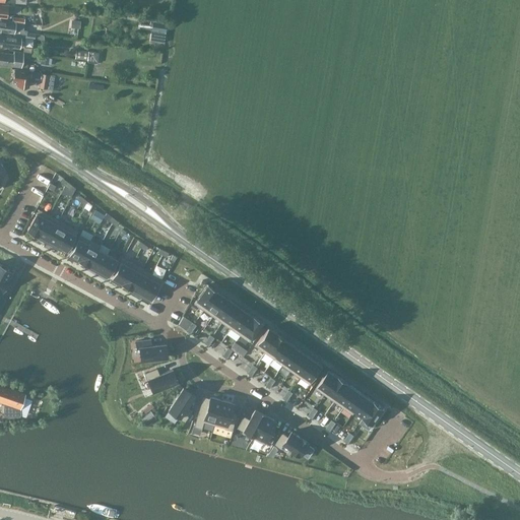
[(20,7),(16,6),(0,4),(0,16),(7,17),(7,12),(19,13),(20,7)]
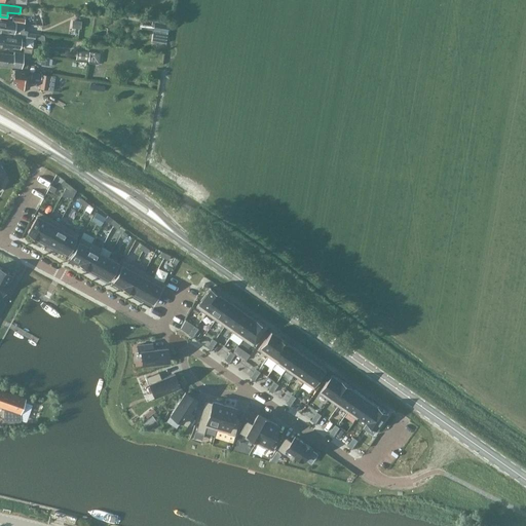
[(142,24),(141,29),(152,31),(166,33),(168,22),(154,20),(153,25),(142,24)]
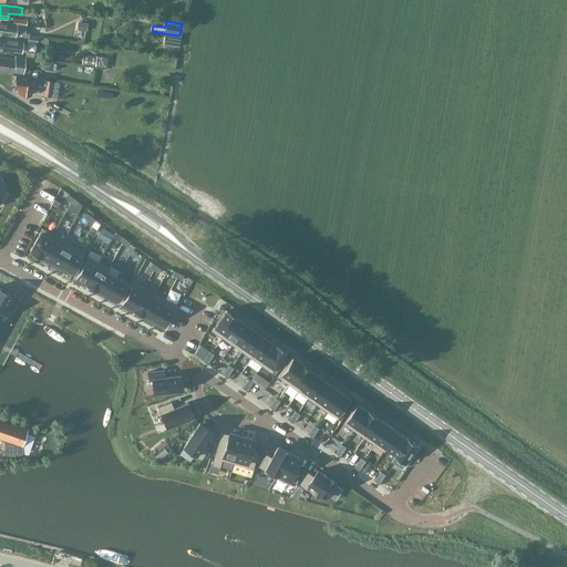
[(12,23),(12,24),(0,22),(0,33),(14,35),(14,39),(22,40),(48,44),(48,38),(38,37),(28,35),(28,32),(24,32),(26,24),(12,23)]
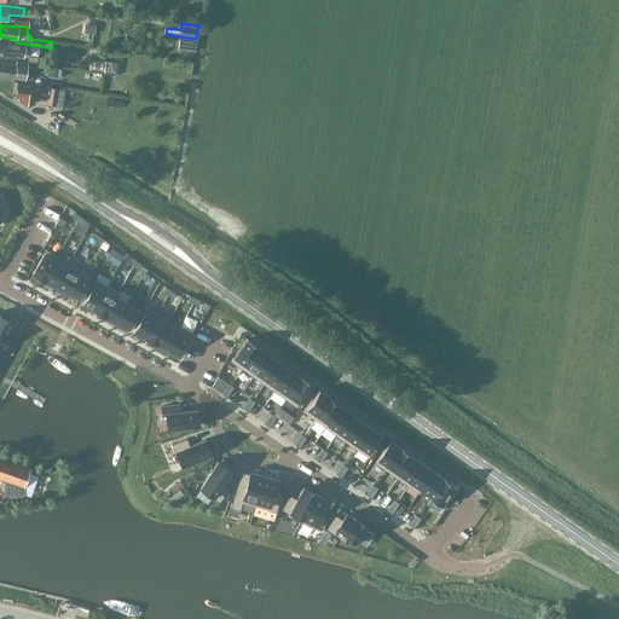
[(16,44),(13,44),(0,40),(0,55),(11,56),(23,57),(24,45),(24,44),(16,42),(16,44)]
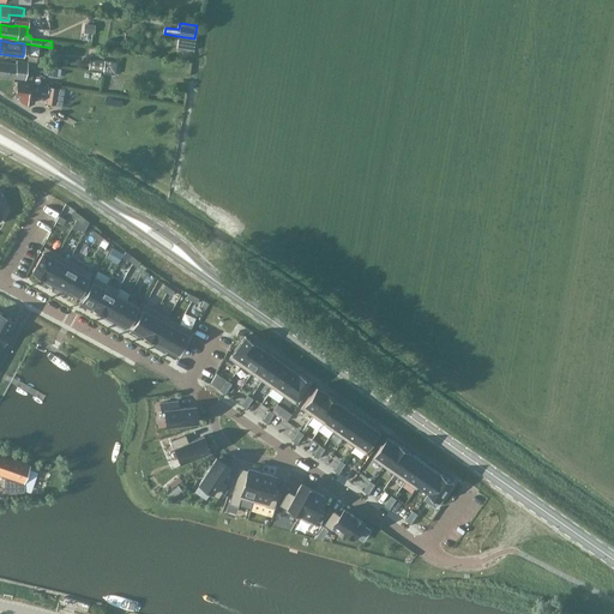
[(157,46),(155,54),(179,59),(181,50),(157,46)]
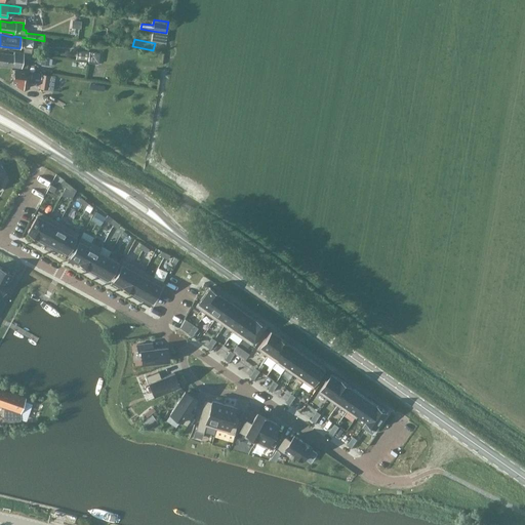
[(88,61),(87,63),(97,64),(98,58),(94,52),(77,50),(76,58),(88,61)]
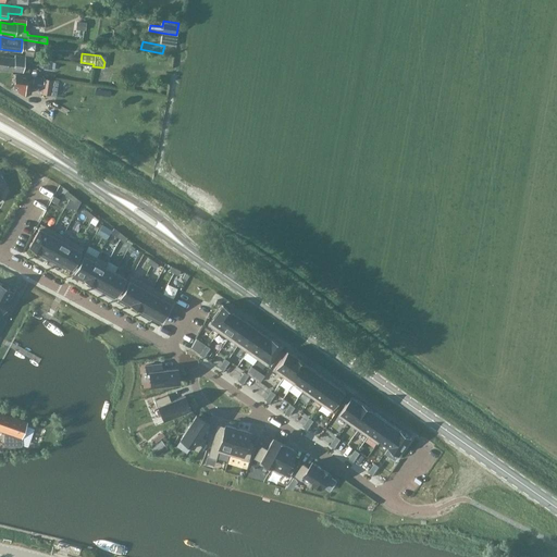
[(33,57),(24,56),(24,57),(14,54),(14,58),(0,56),(0,69),(13,71),(13,70),(28,72),(29,63),(32,63),(33,57)]
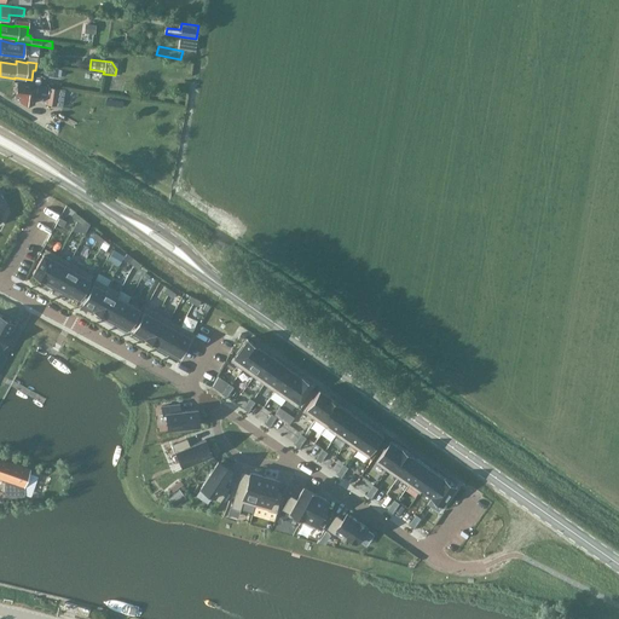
[(36,85),(17,81),(15,96),(21,97),(21,102),(33,104),(35,93),(47,96),(46,104),(63,106),(65,88),(51,87),(51,86),(42,85),(42,86),(36,85)]
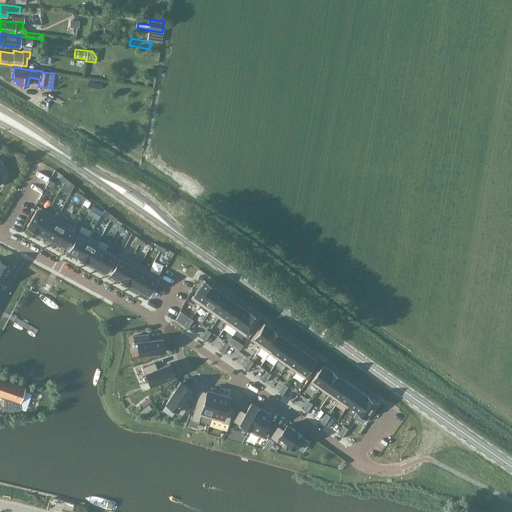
[(117,144),(130,149),(132,144),(119,139),(117,144)]
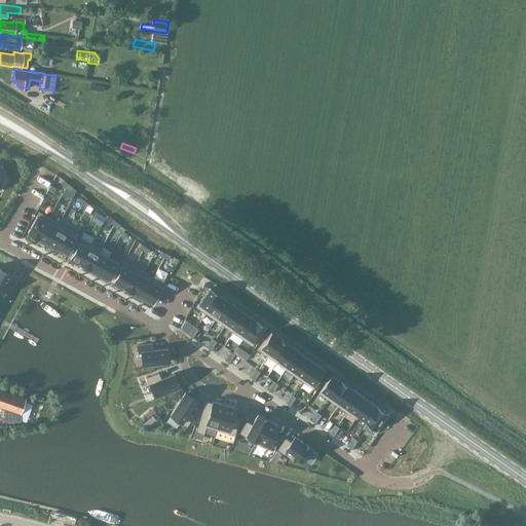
[(38,238),(39,237),(38,237),(48,217),(39,212),(28,232),(38,238)]
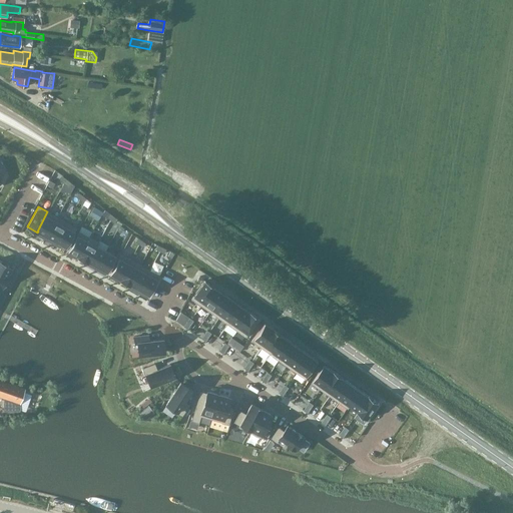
[(102,212),(94,207),(91,211),(100,216),(102,212)]
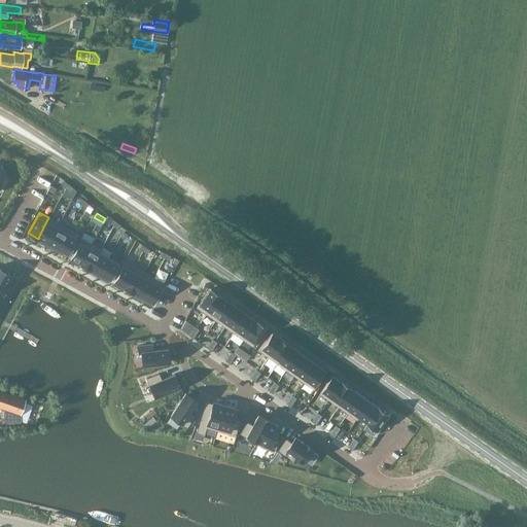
[(38,238),(39,238),(47,243),(59,223),(48,217),(38,238)]
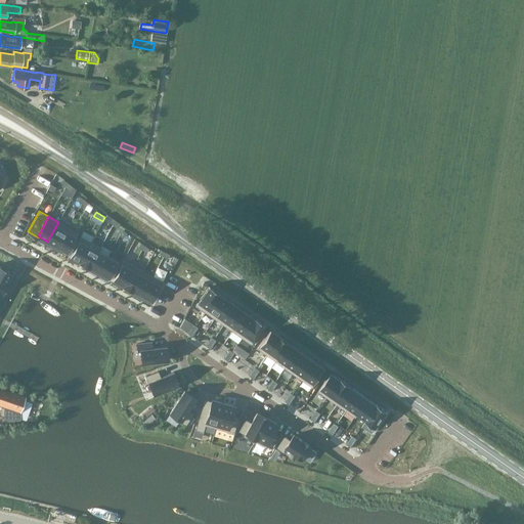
[(58,222),(47,242),(57,247),(68,227),(58,222)]
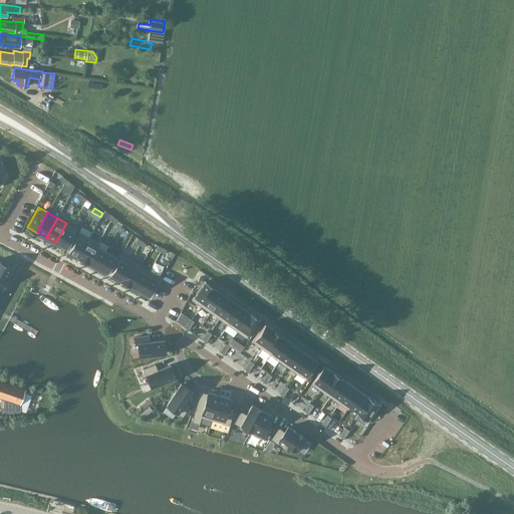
[(77,229),(66,223),(56,242),(66,248),(77,229)]
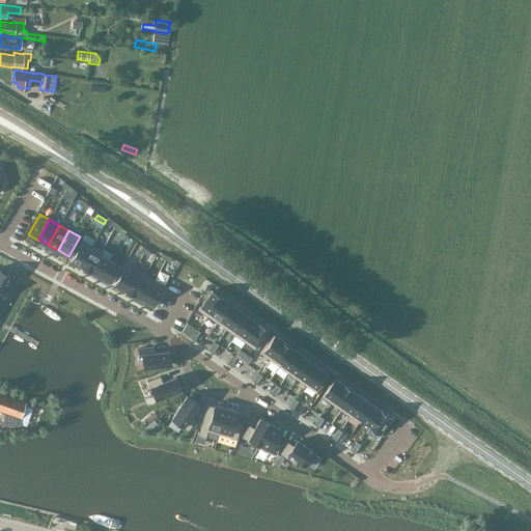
[(71,259),(80,266),(91,245),(82,240),(71,259)]
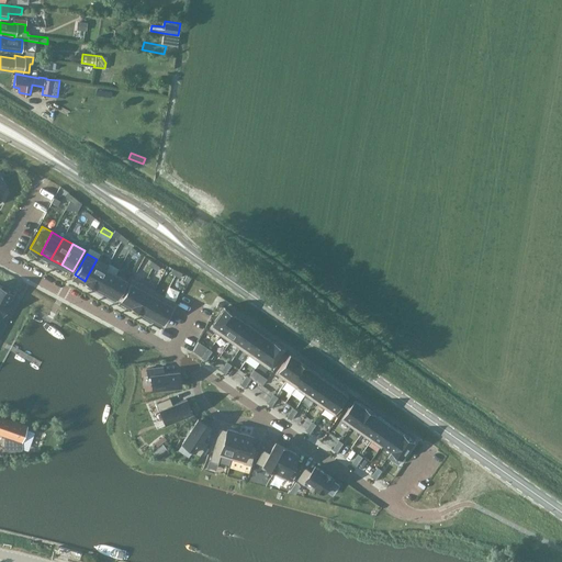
[(96,288),(97,287),(96,287),(104,270),(104,269),(105,270),(108,266),(97,259),(85,281),(96,288)]
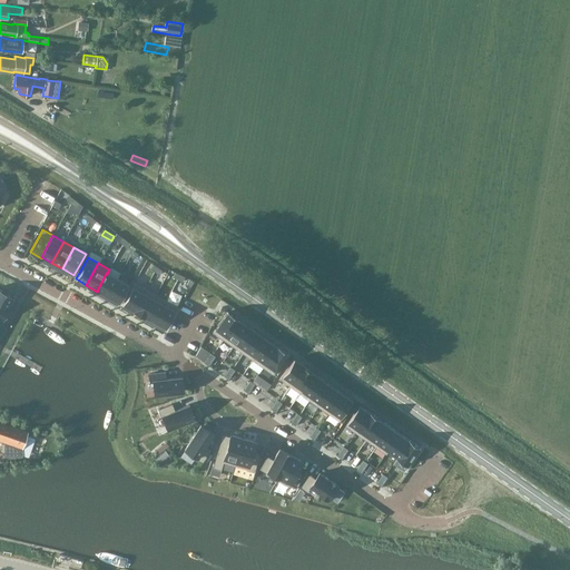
[(97,291),(98,291),(107,296),(115,284),(117,278),(107,274),(106,273),(106,274),(97,291)]
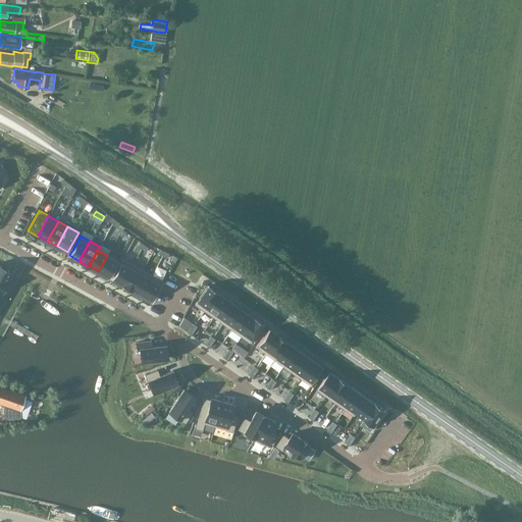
[(105,260),(98,271),(109,277),(117,261),(107,255),(105,260)]
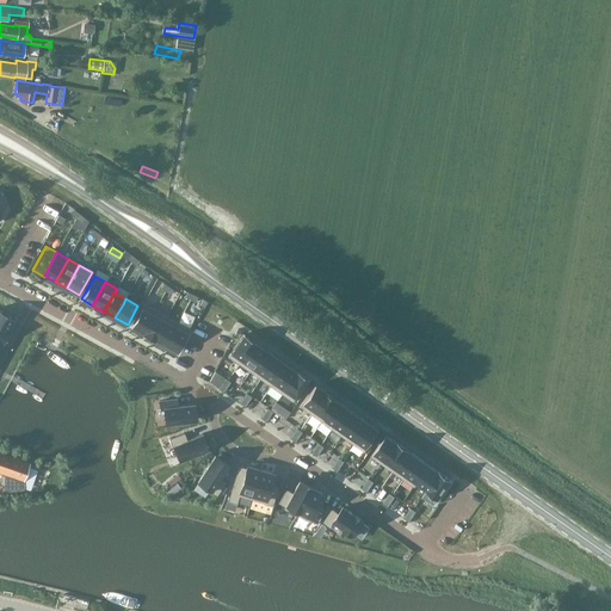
[(131,327),(142,333),(144,329),(155,309),(143,303),(131,327)]
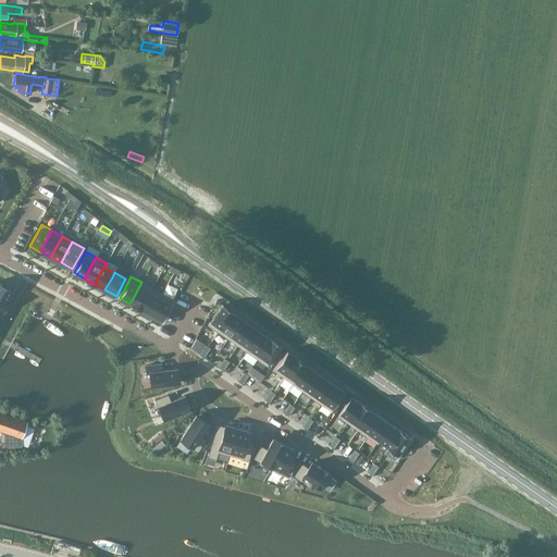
[(0,296),(8,301),(8,300),(13,291),(0,282),(0,296)]
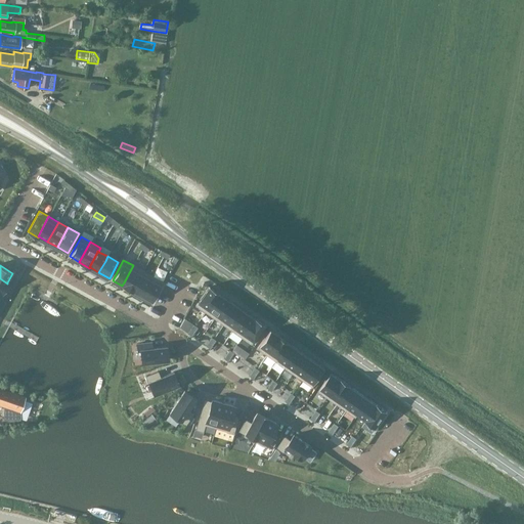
[(124,282),(122,286),(132,292),(132,291),(142,271),(133,265),(124,282)]
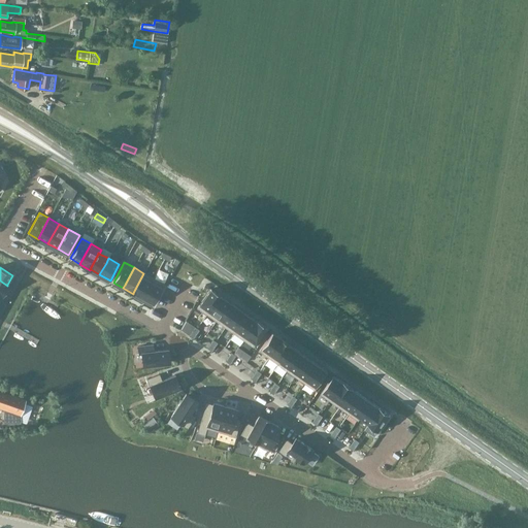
[(133,294),(142,298),(154,278),(144,273),(143,273),(133,293),(133,294)]
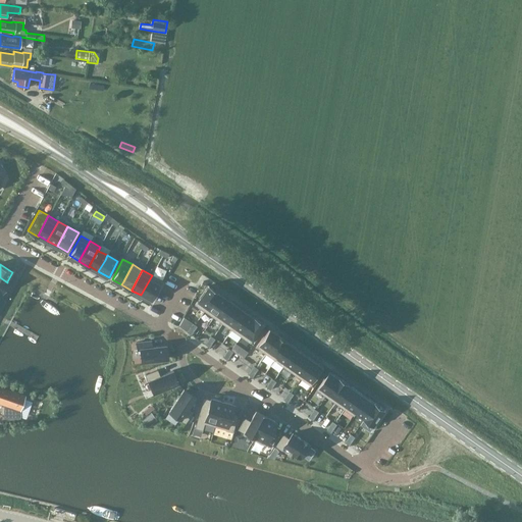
[(152,275),(141,295),(151,301),(162,281),(152,275)]
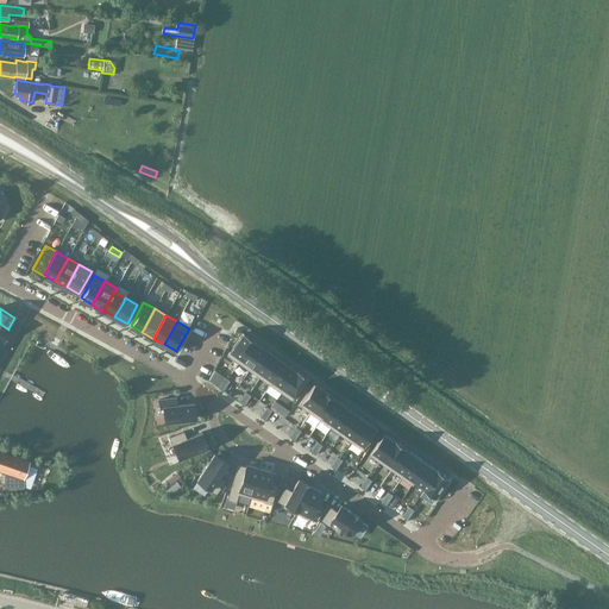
[(243,333),(227,355),(238,363),(253,341),(243,333)]
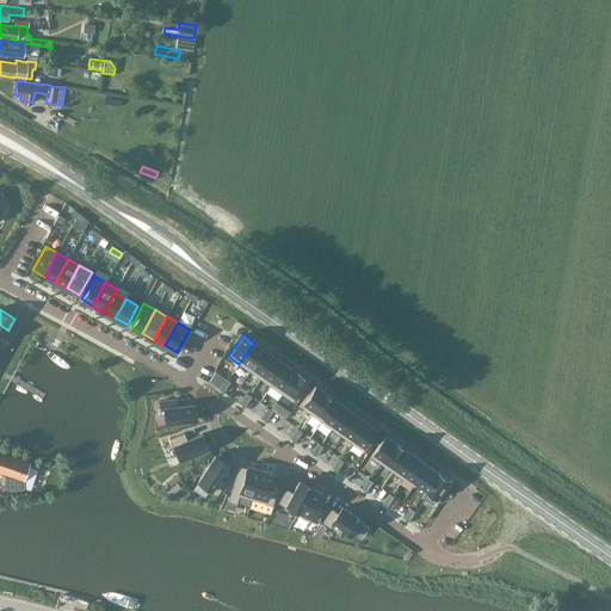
[(254,343),(239,364),(250,371),(265,350),(254,343)]
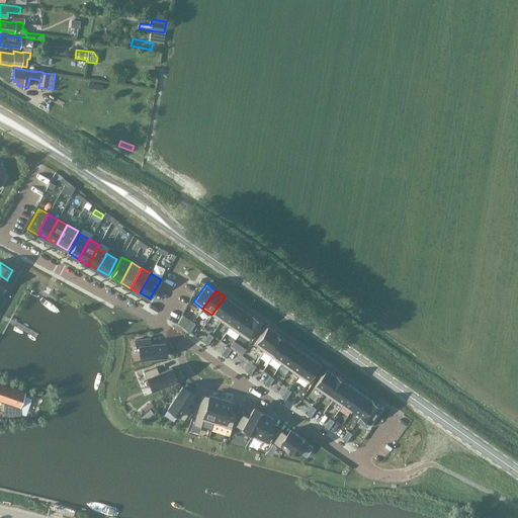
[(225,296),(211,315),(221,321),(233,303),(225,296)]
